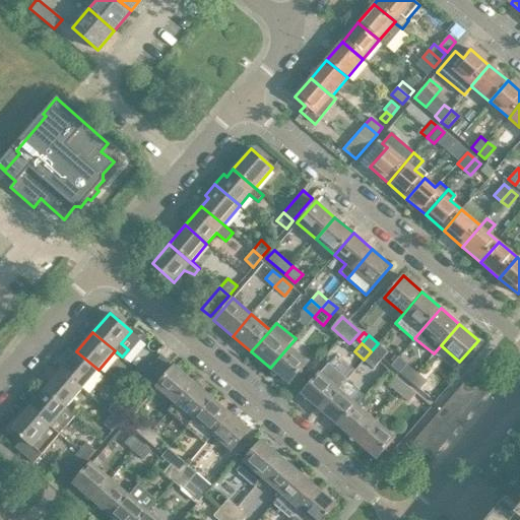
[(378,343),(371,351),(381,360),(388,351),(378,343)]
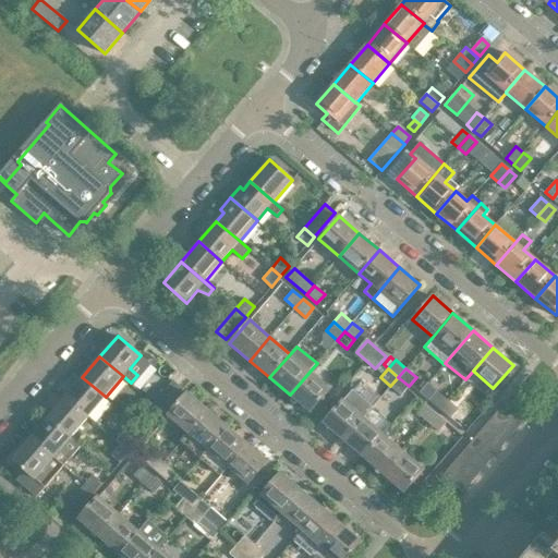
[(310,372),(290,395),(310,412),(330,389),(310,372)]
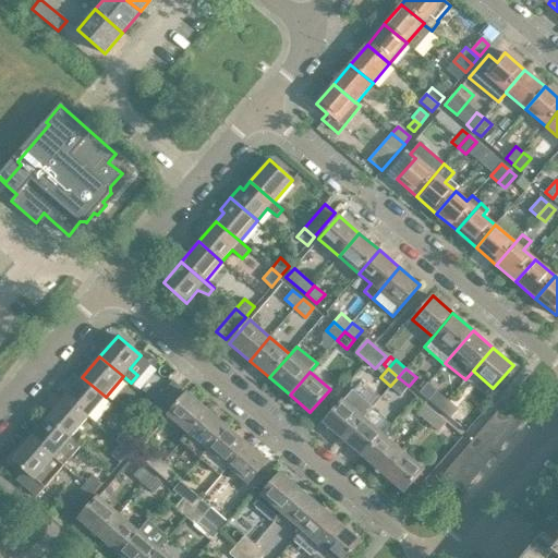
[(82,377),(64,397),(88,417),(106,397),(82,377)]
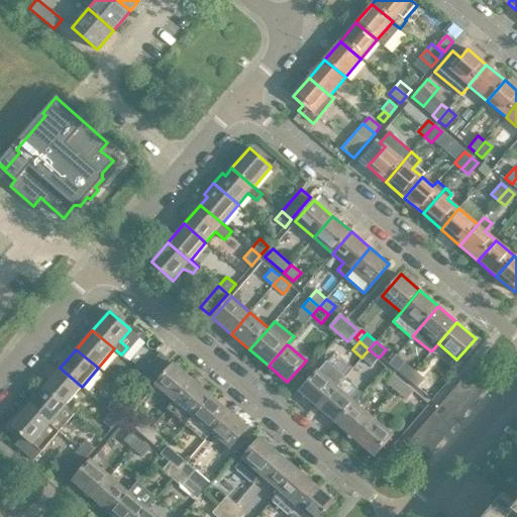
[(369,349),(362,357),(372,366),(379,357),(369,349)]
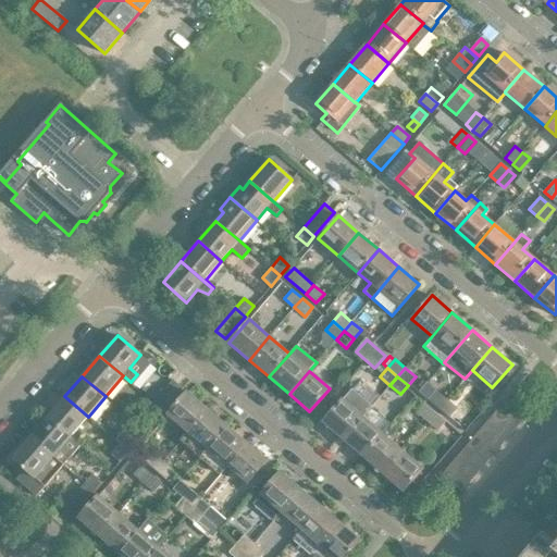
[(173,380),(153,401),(163,410),(183,388),(173,380)]
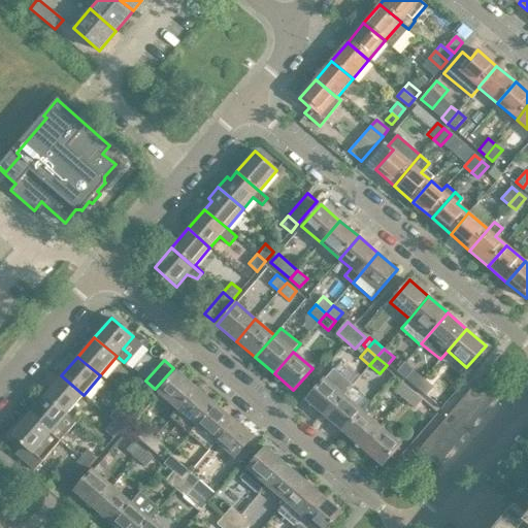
[(406,378),(416,388),(424,378),(414,370),(406,378)]
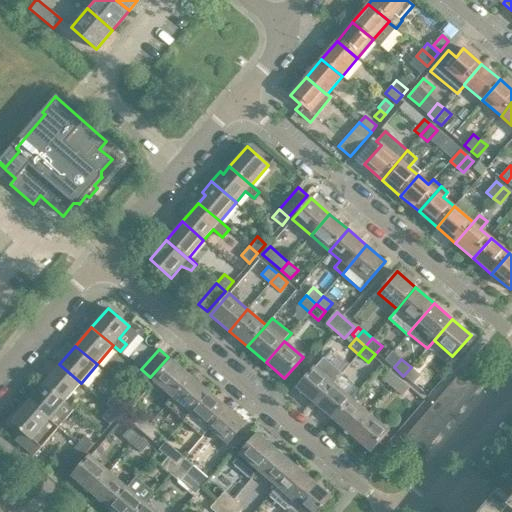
[(154,381),(172,397),(190,375),(172,360),(154,381)]
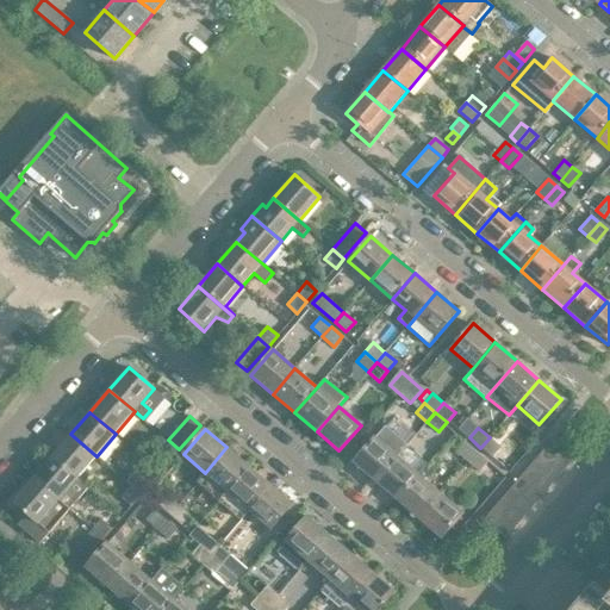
[(70,434),(51,456),(78,479),(78,478),(97,456),(70,434)]
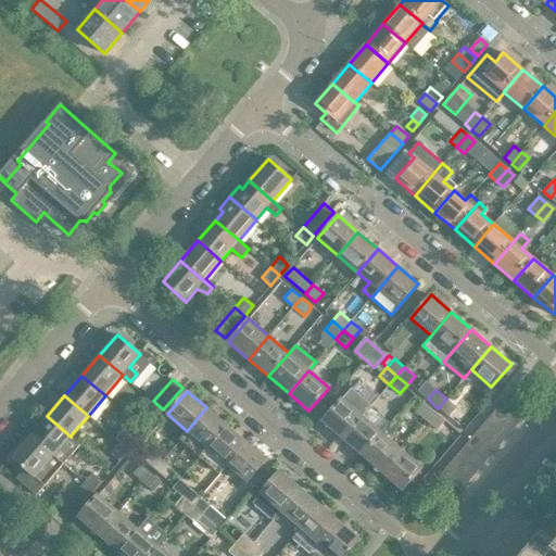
[(321,421),(342,439),(362,416),(342,399),(321,421)]
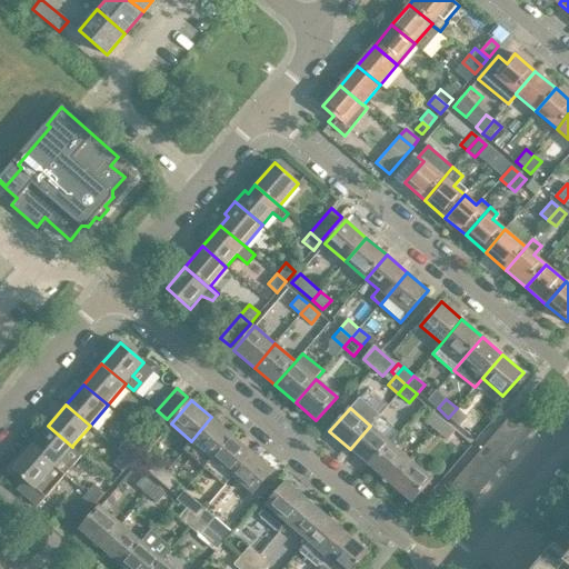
[(448,418),(459,427),(467,417),(457,408),(448,418)]
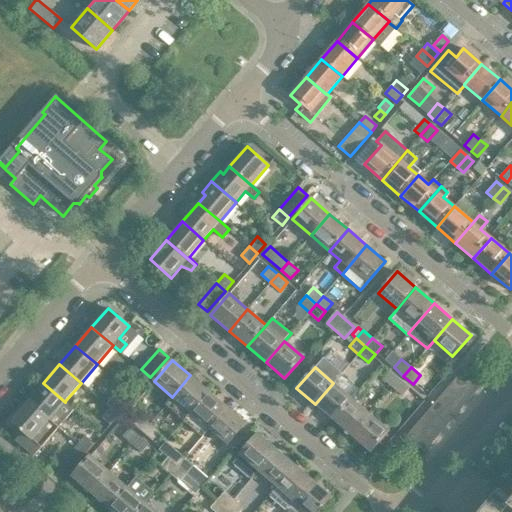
[(150,377),(141,369),(133,379),(142,387),(150,377)]
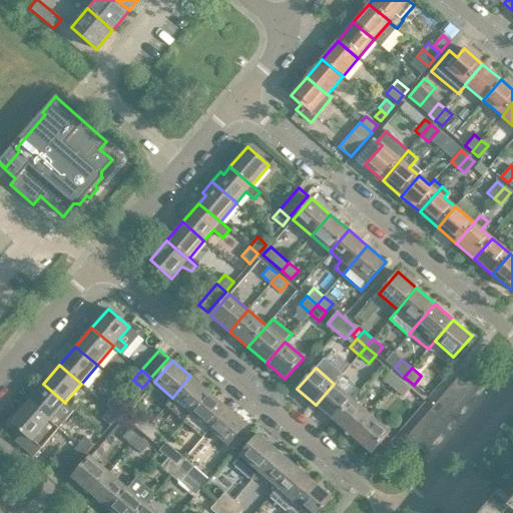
[(384,380),(394,389),(401,380),(392,372),(384,380)]
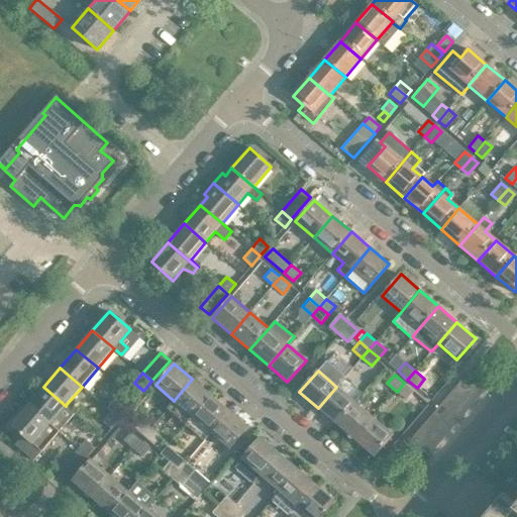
[(466,376),(457,385),(476,401),(484,392),(466,376)]
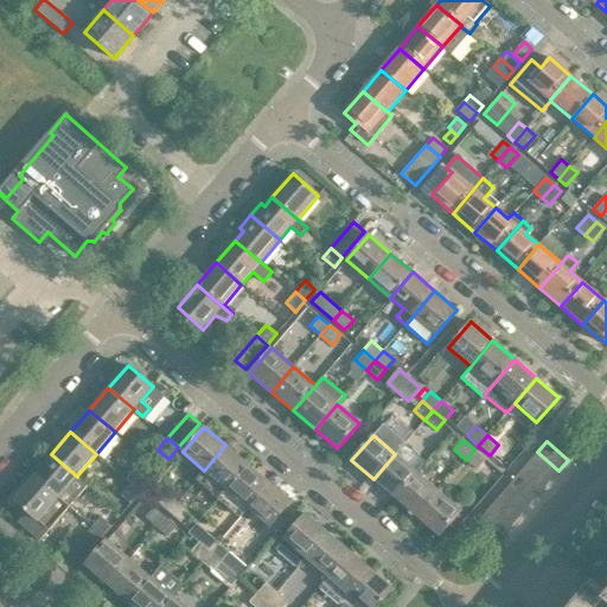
[(197,479),(218,498),(248,464),(225,445),(204,471),(197,479)]
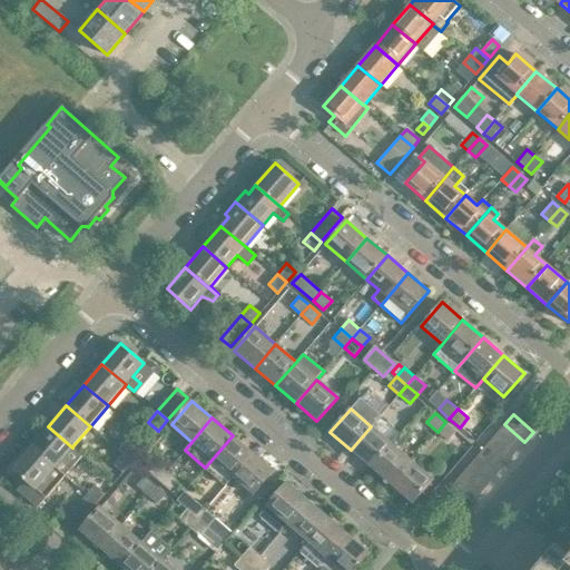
[(468,418),(460,428),(475,441),(483,432),(468,418)]
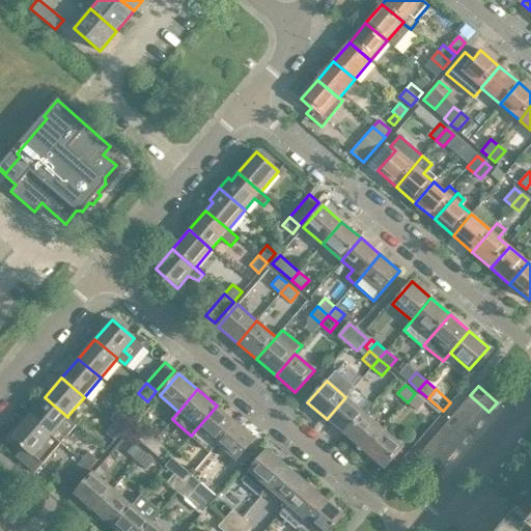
[(415,393),(408,402),(417,411),(425,401),(415,393)]
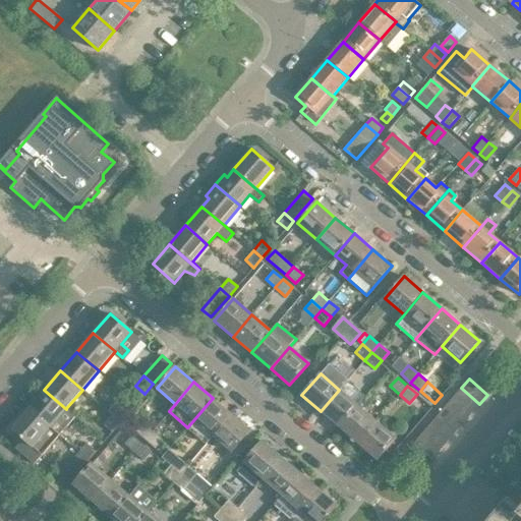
[(461,388),(453,397),(471,413),(479,404),(461,388)]
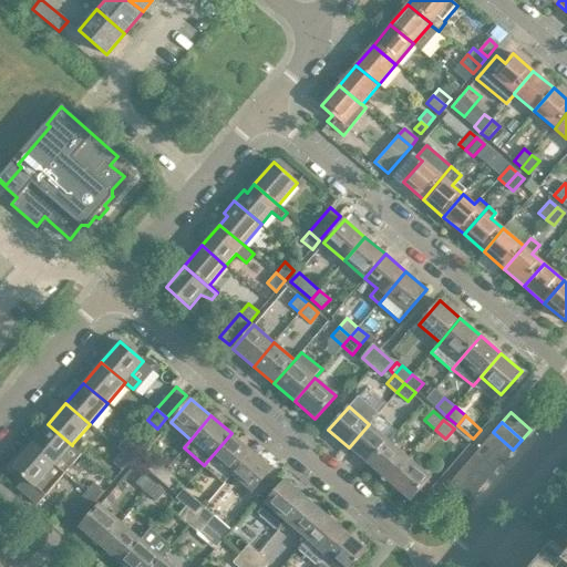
[(48,424),(30,445),(63,474),(82,452),(72,444),(72,445),(48,424)]
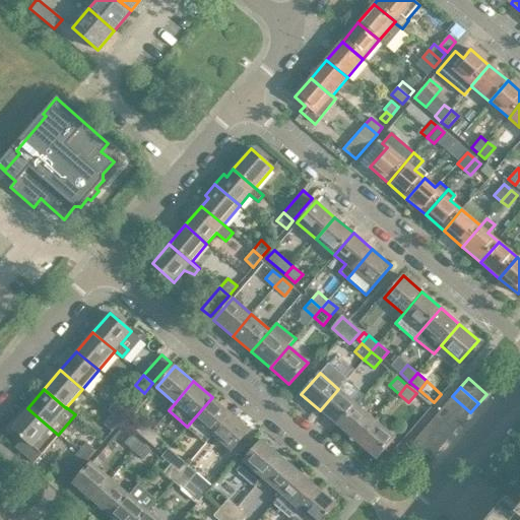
[(320,410),(338,427),(358,404),(338,389),(320,410)]
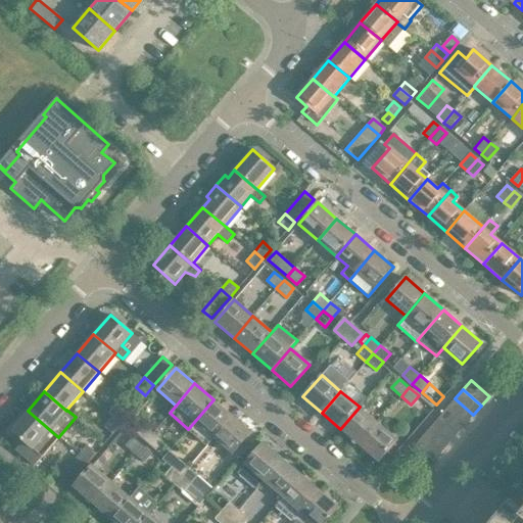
[(455,398),(446,408),(465,424),(473,415),(455,398)]
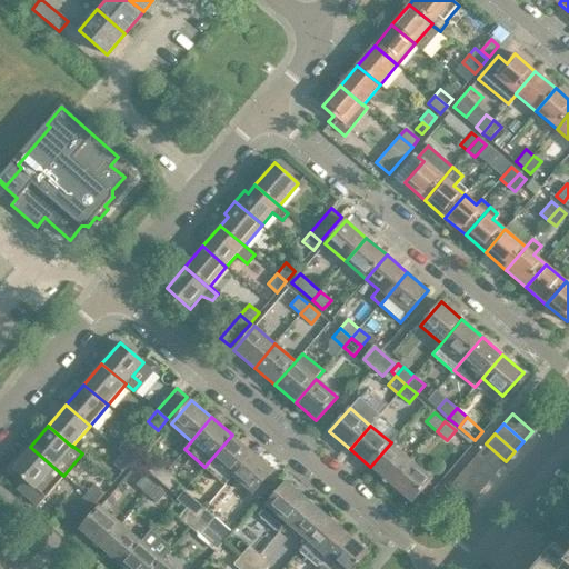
[(225,485),(232,476),(252,452),(232,435),(205,467),(225,485)]
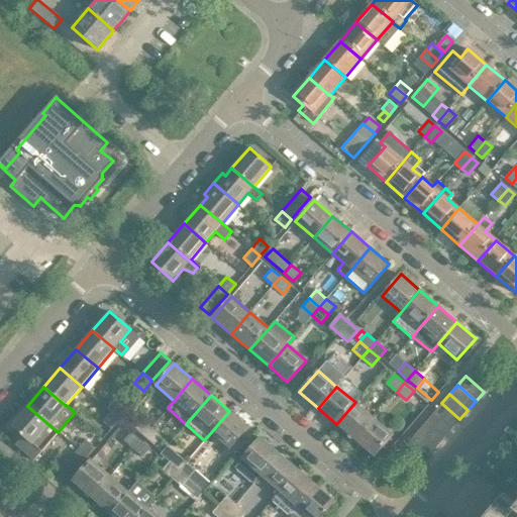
[(119,402),(111,412),(119,419),(127,410),(119,402)]
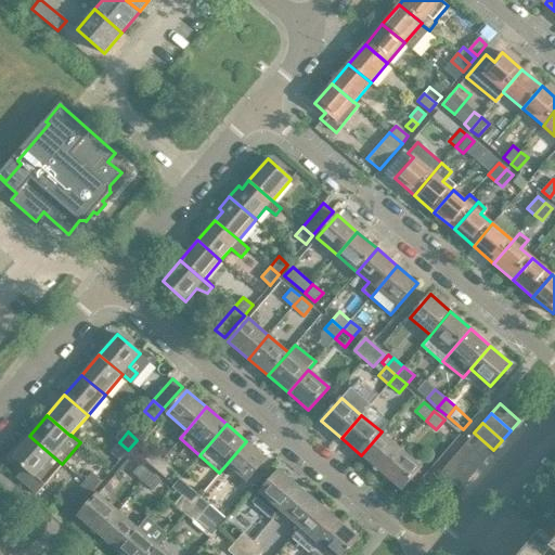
[(361,455),(382,473),(401,449),(382,431),(361,455)]
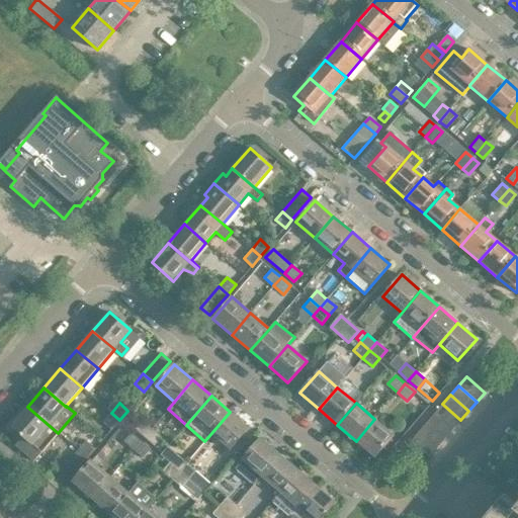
[(442,404),(434,413),(453,429),(460,420),(442,404)]
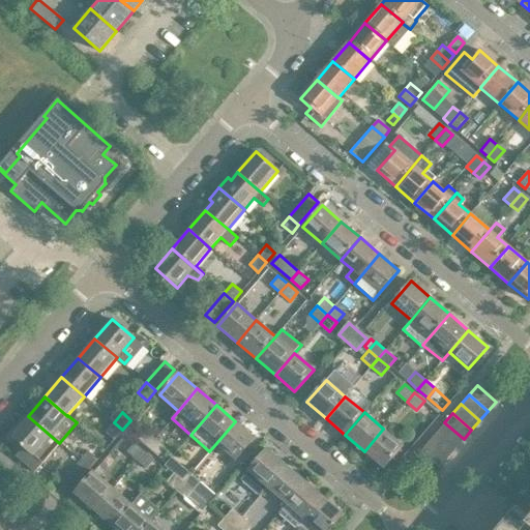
[(59,443),(28,416),(11,436),(24,446),(16,455),(34,472),(59,443)]
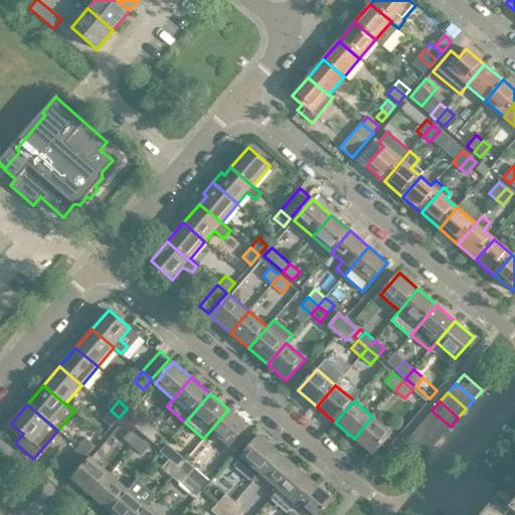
[(228,409),(210,431),(228,447),(247,425),(228,409)]
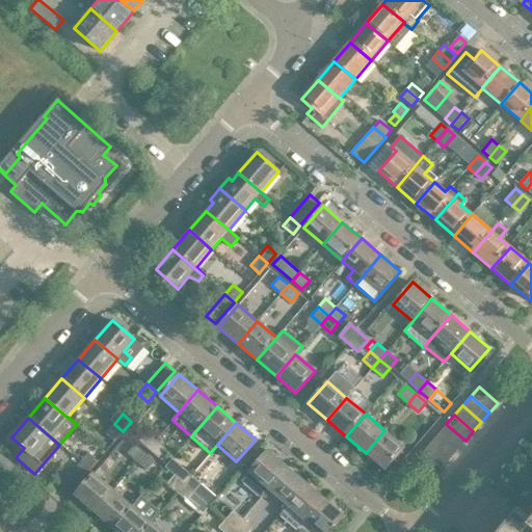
[(123,431),(114,424),(106,433),(114,441),(123,431)]
